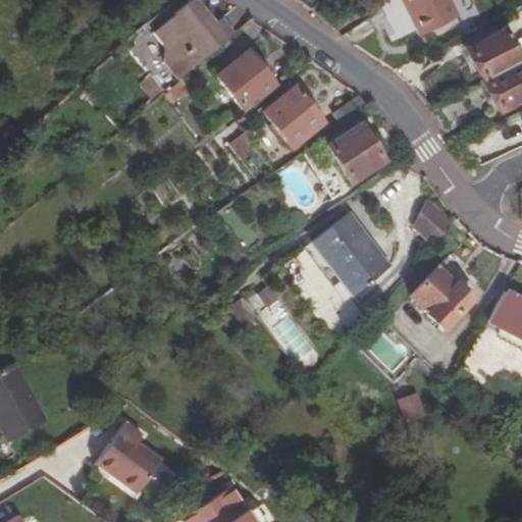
[(176,79),(233,34),(220,17),(214,22),(195,0),(190,0),(173,14),(173,16),(153,33),(163,45),(165,49),(163,62),(176,79)]
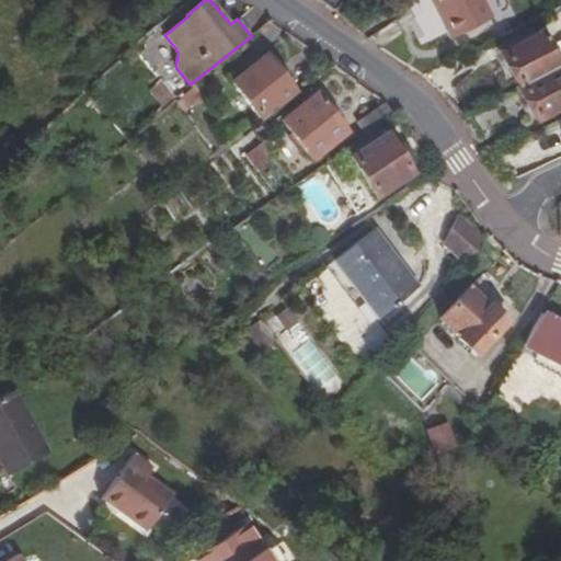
[(483,0),(430,0),(450,38),(492,16),(483,0)]
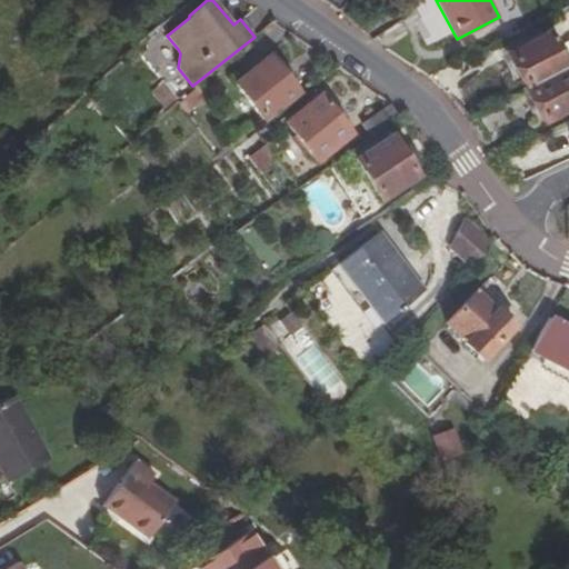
[(525,88),(567,67),(549,31),(507,52),(525,88)]
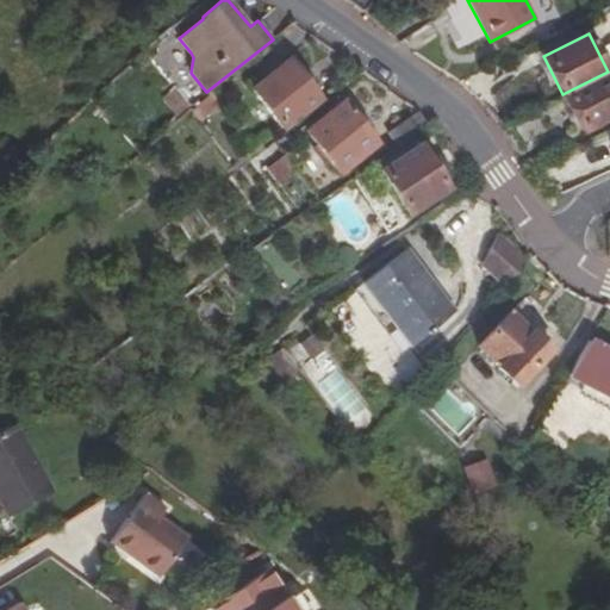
[(290,60),(250,88),(280,128),(319,98),(290,60)]
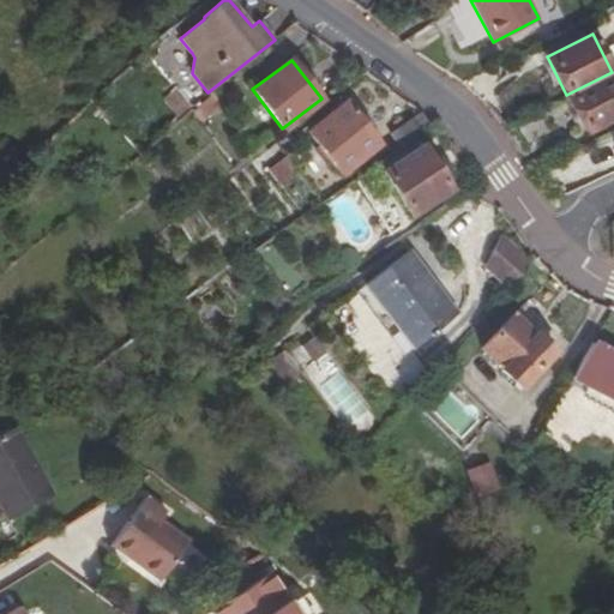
[(585,133),(613,118),(613,76),(612,72),(566,95),(585,133)]
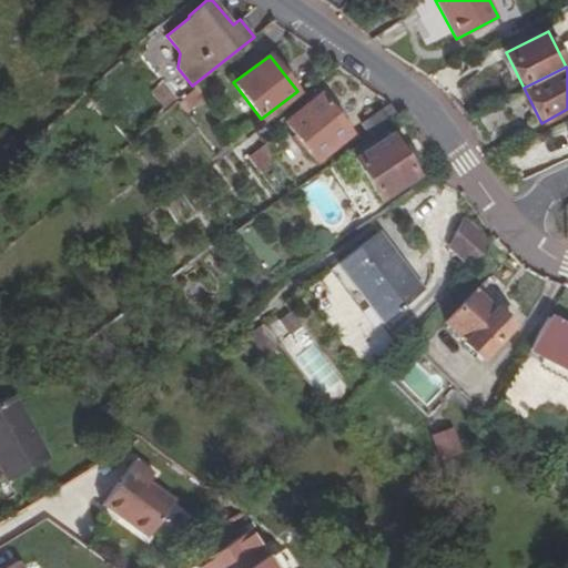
[(178,101),(186,111),(205,94),(198,85),(178,101)]
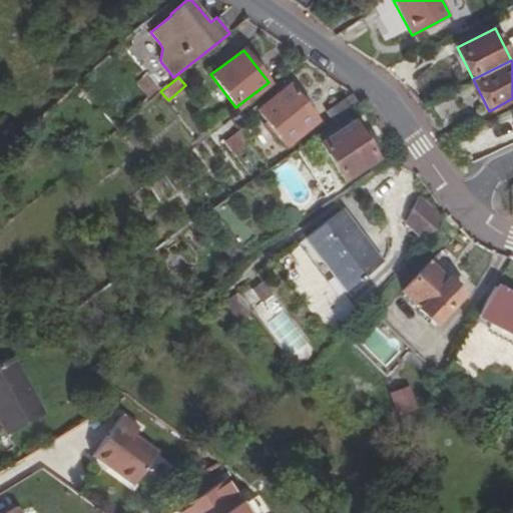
[(288,85),(257,108),(286,146),(317,122),(288,85)]
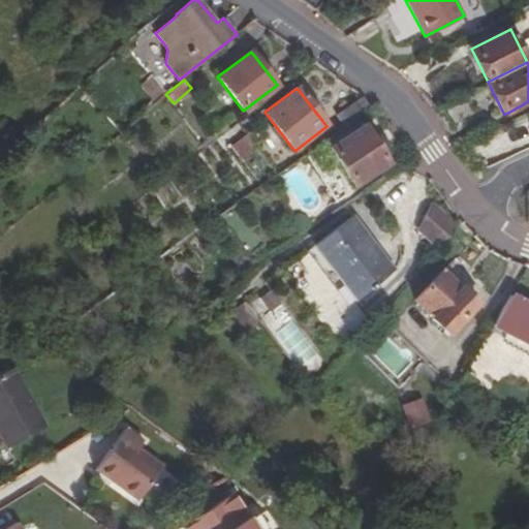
[(337,116),(345,127),(376,105),(364,97),(337,116)]
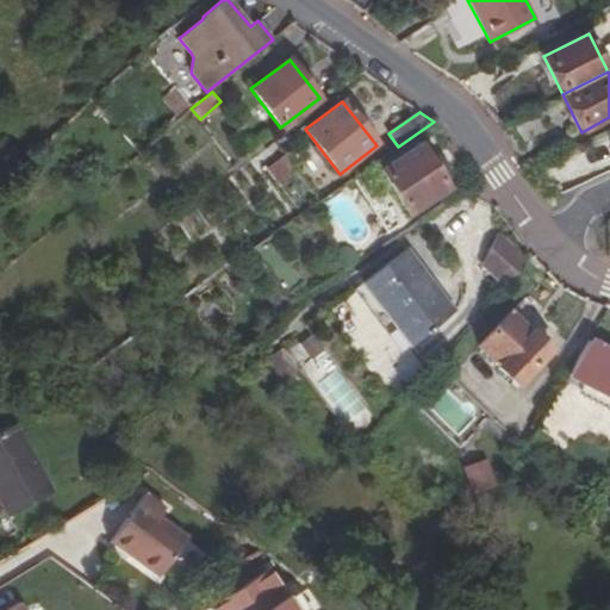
[(421,145),(379,170),(408,215),(450,188),(421,145)]
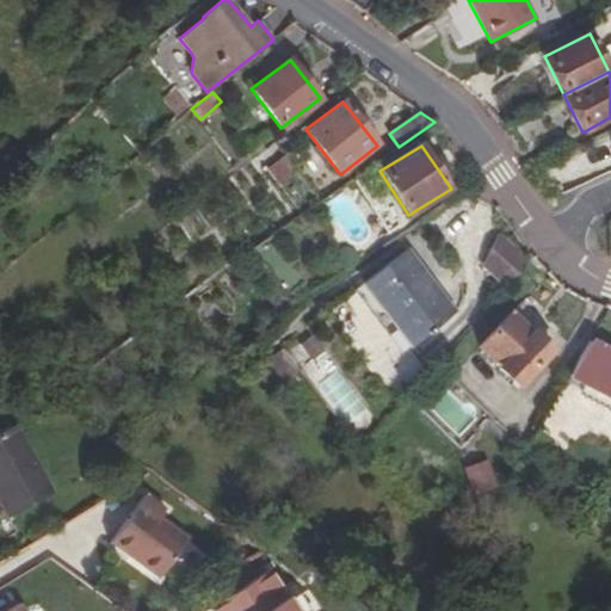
[(267,168),(279,184),(295,171),(284,156),(267,168)]
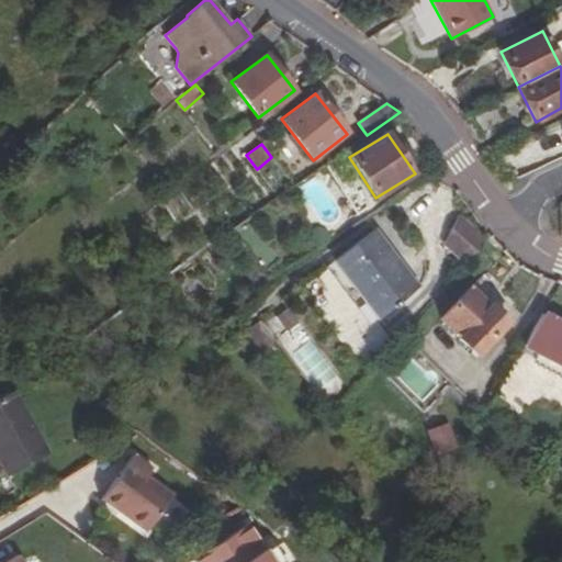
[(467,262),(487,240),(460,215),(439,238),(467,262)]
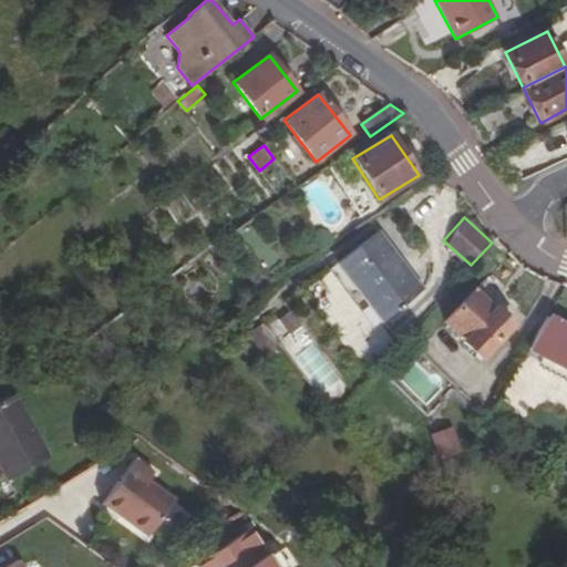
[(377,232),(336,264),(381,321),(423,289),(377,232)]
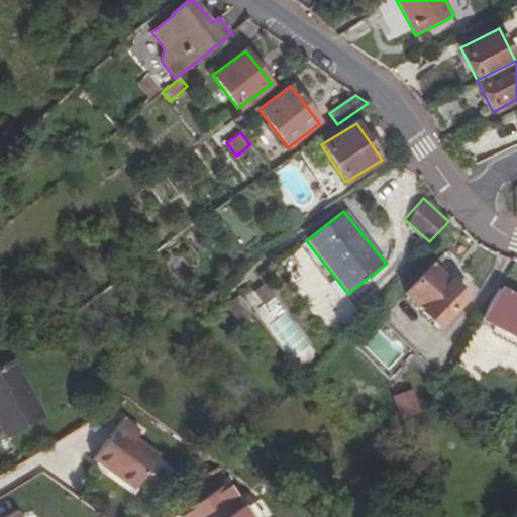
[(450,280),(447,279),(432,265),(405,293),(420,308),(418,311),(437,329),(468,296),(450,280)]
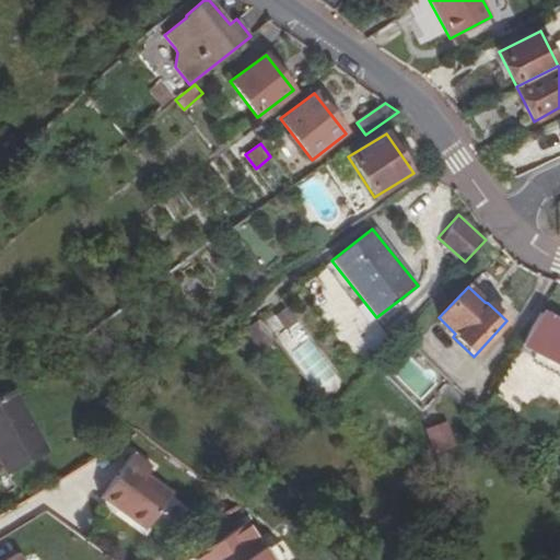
[(534,292),(520,317),(534,326),(548,301),(534,292)]
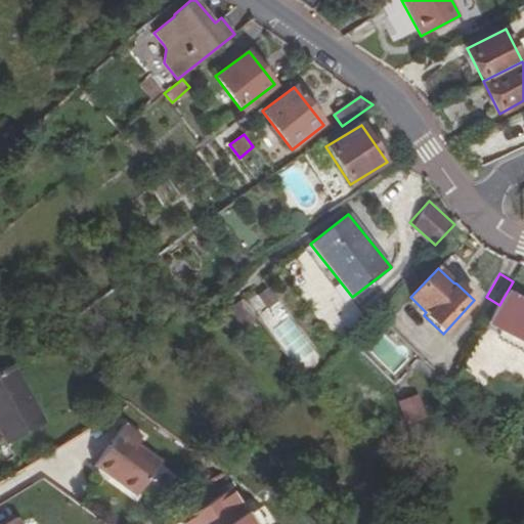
[(268,287),(258,295),(267,308),(278,300),(268,287)]
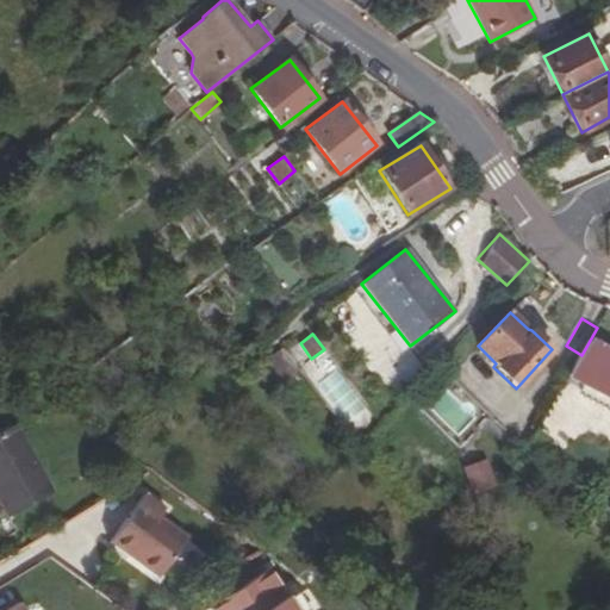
[(290,358),(281,346),(266,356),(274,368),(290,358)]
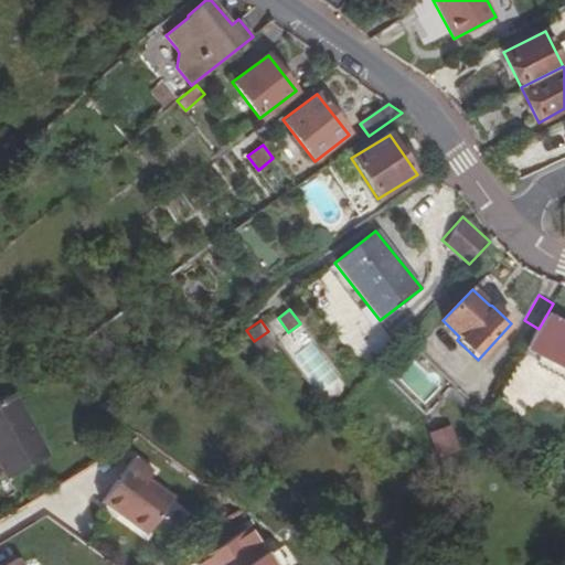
[(564,324),(557,321),(541,355),(564,368),(564,324)]
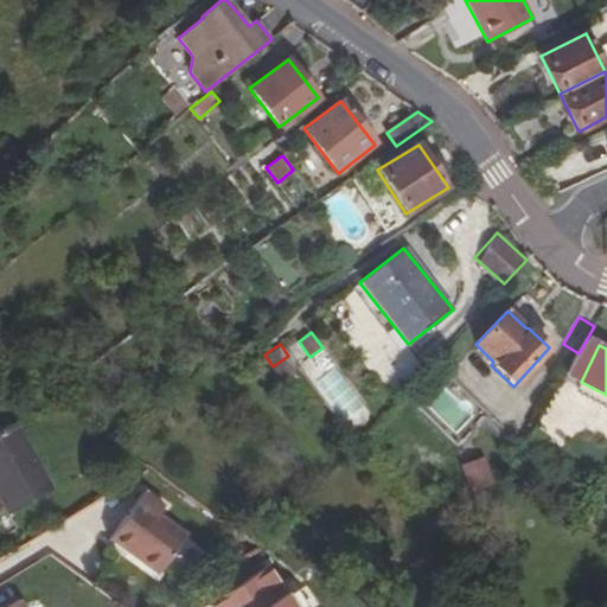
[(305,363),(344,429),(366,416),(327,350),(305,363)]
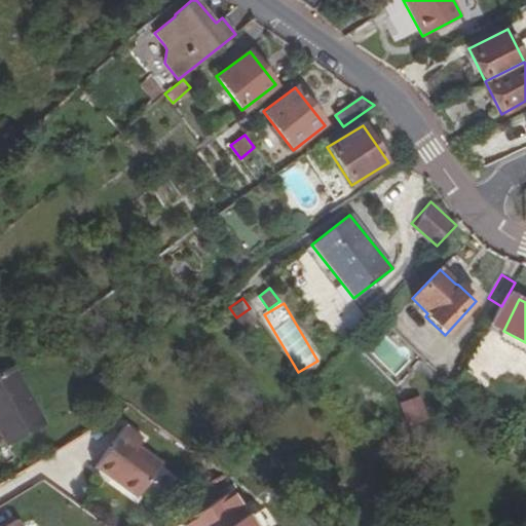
[(257,317),(250,308),(236,317),(245,328),(257,317)]
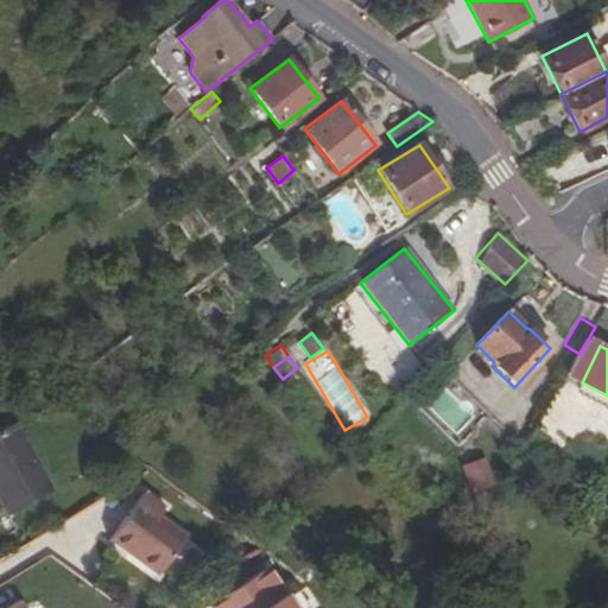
[(12,424),(0,431),(0,500),(8,515),(50,492),(12,424)]
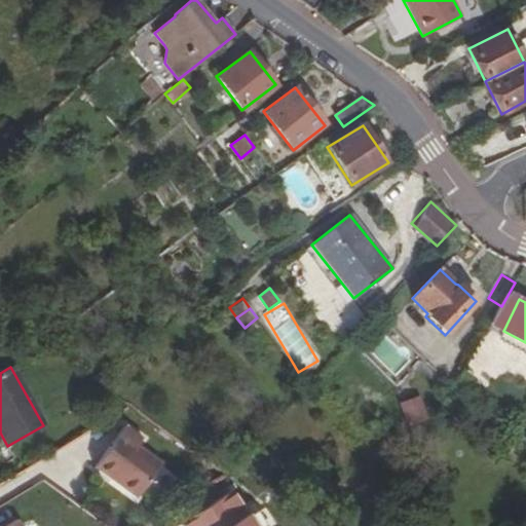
[(417,396),(398,405),(410,427),(429,418),(417,396)]
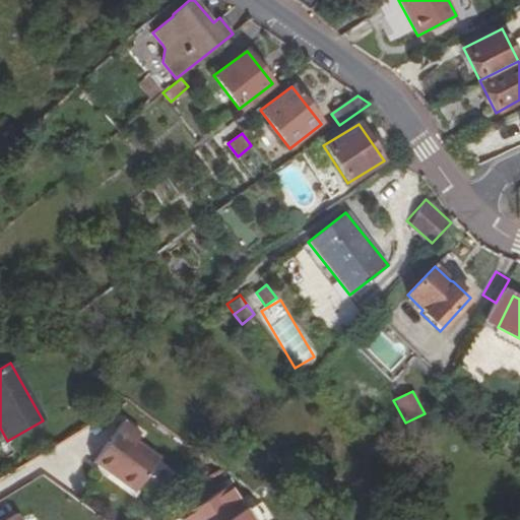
[(141,434),(124,419),(92,460),(131,492),(157,460),(134,442),(141,434)]
